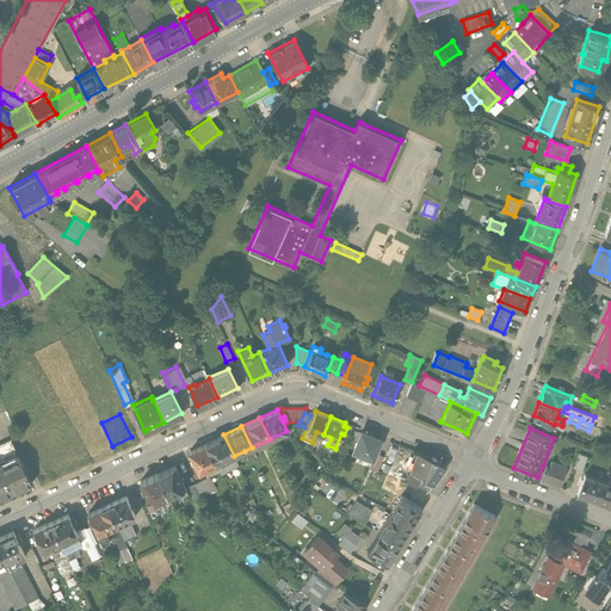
[(380,439),(362,431),(353,451),(372,458),(375,452),(380,439)]
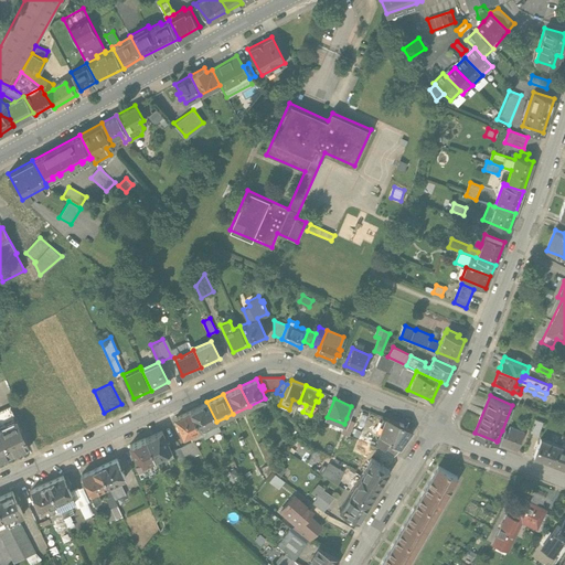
[(206,402),(191,409),(199,429),(216,422),(206,402)]
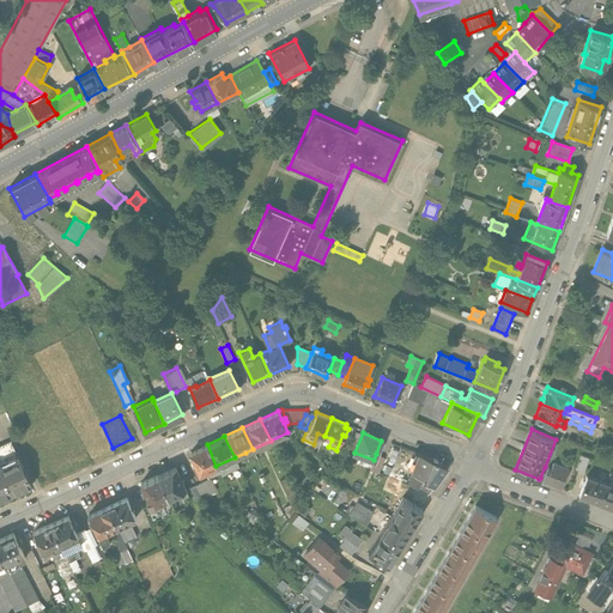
[(0,444),(0,461),(17,454),(11,439),(0,444)]
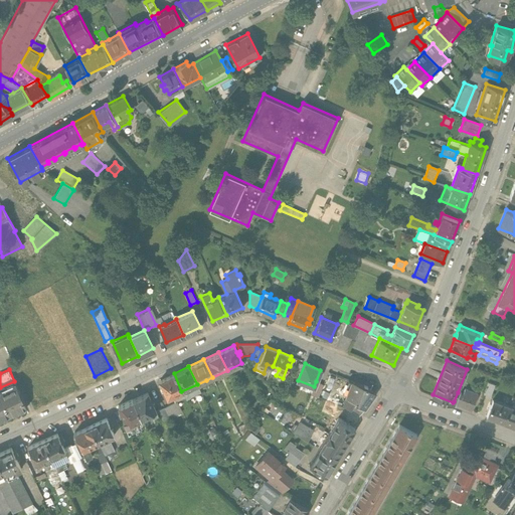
[(172,395),(181,391),(174,373),(159,380),(168,397),(172,395)]
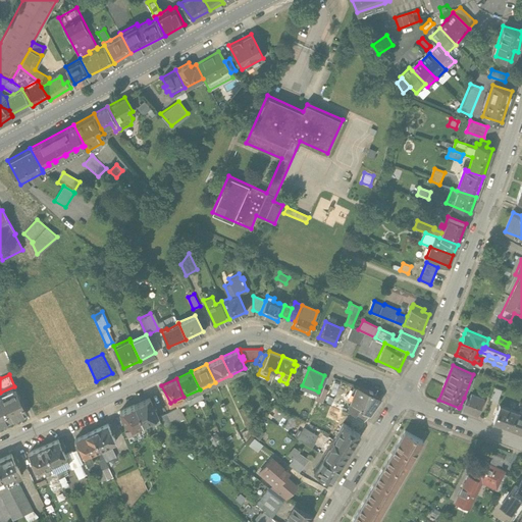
[(209,385),(200,389),(202,395),(211,390),(209,385)]
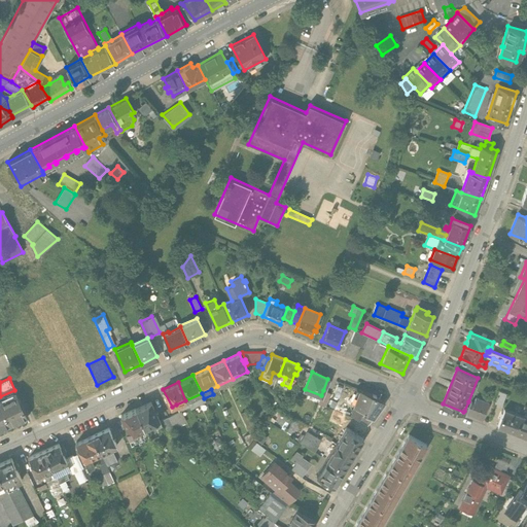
[(14,390),(0,396),(0,401),(10,424),(27,416),(14,390)]
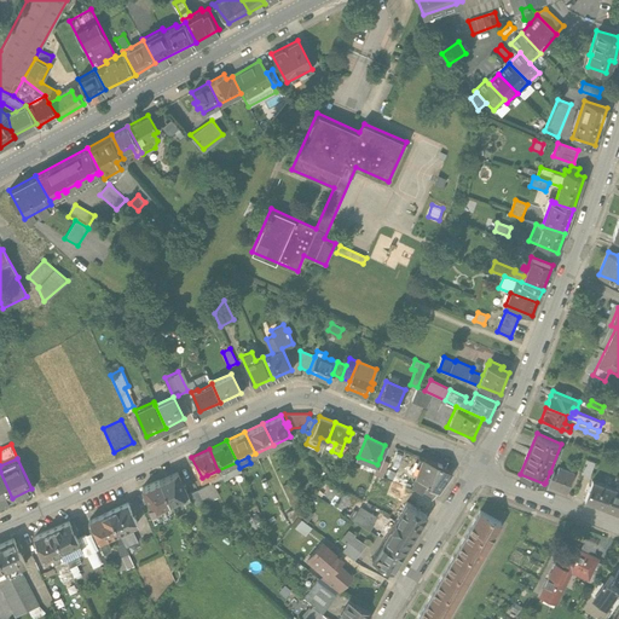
[(380,458),(377,464),(374,474),(382,478),(388,462),(380,458)]
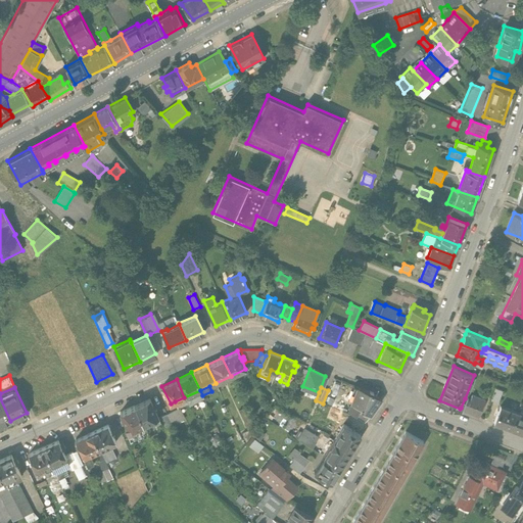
[(350,413),(365,423),(382,398),(372,393),(358,387),(347,413),(350,413)]
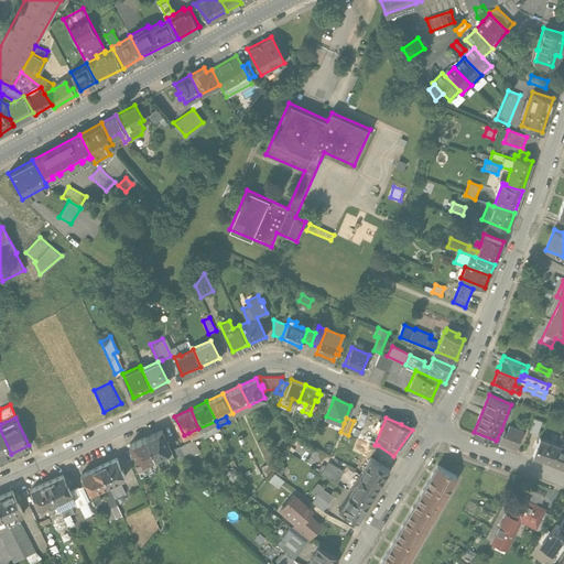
[(534,419),(530,431),(537,433),(541,421),(534,419)]
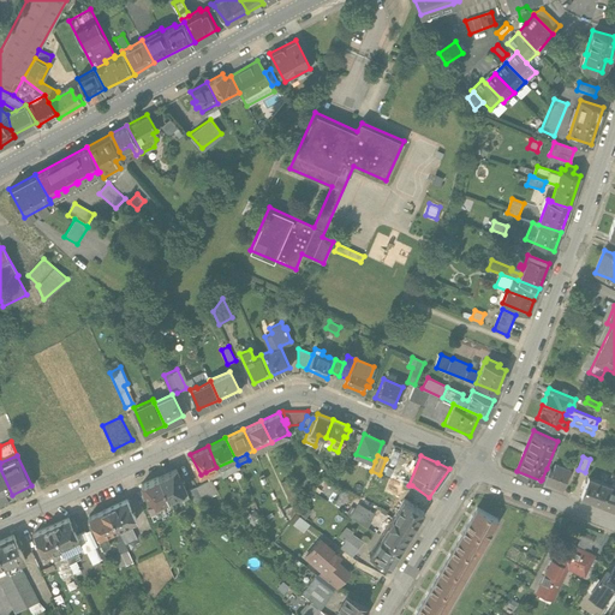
[(236,459),(216,467),(221,476),(227,473),(227,476),(240,470),(238,465),(236,459)]
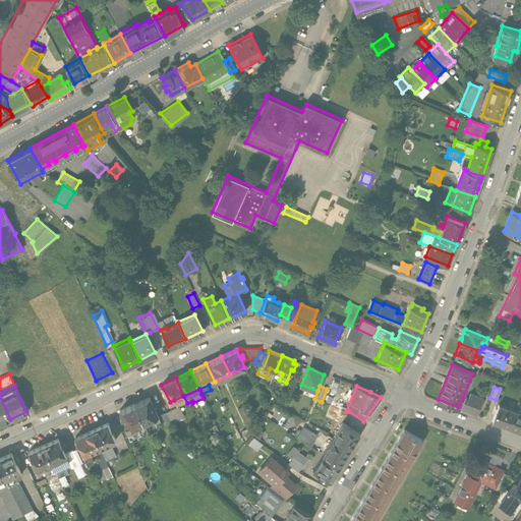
[(468,399),(463,397),(459,406),(476,414),(483,398),(470,393),(468,399)]
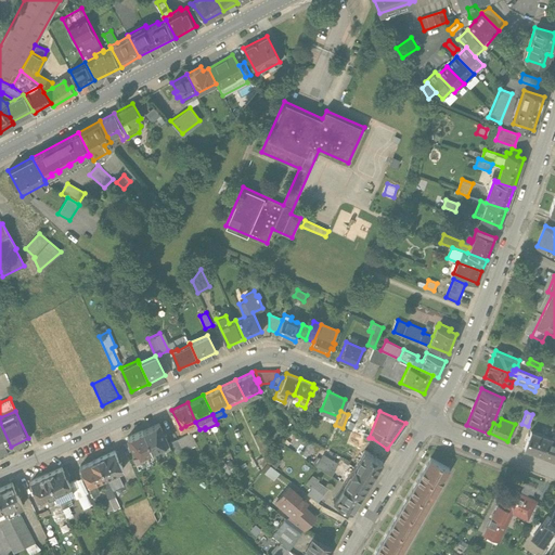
[(159,422),(143,429),(152,449),(160,444),(168,441),(164,433),(167,431),(164,425),(162,427),(159,422)]
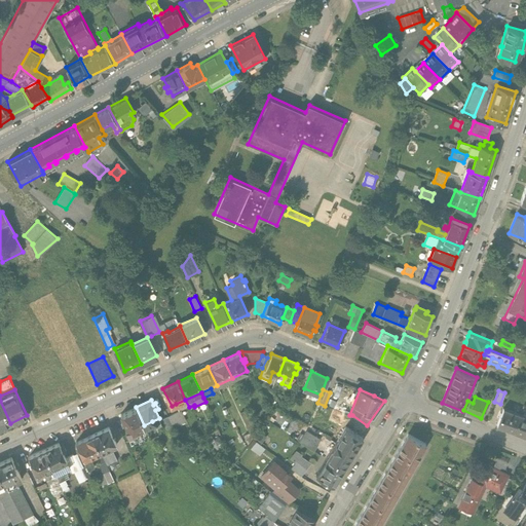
[(179,411),(189,407),(185,400),(176,404),(179,411)]
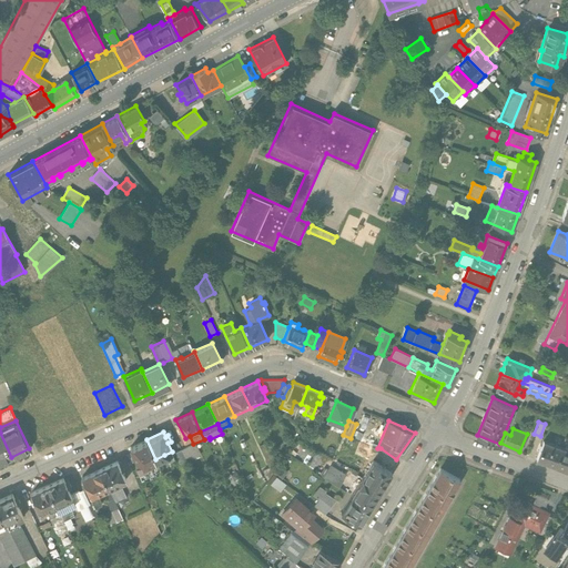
[(0,462),(11,457),(0,433),(0,462)]
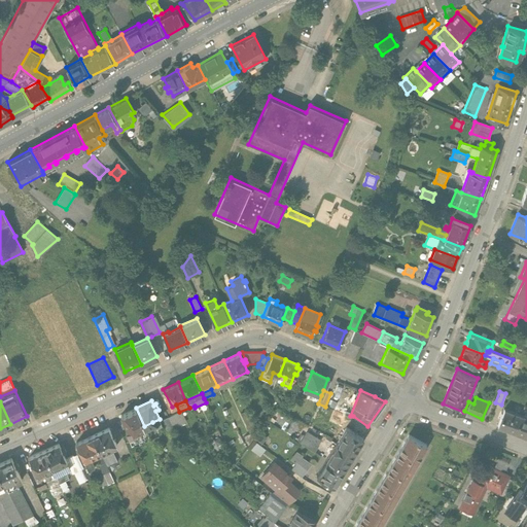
[(130,432),(144,426),(136,408),(121,415),(124,419),(120,420),(123,425),(126,424),(128,429),(130,432)]
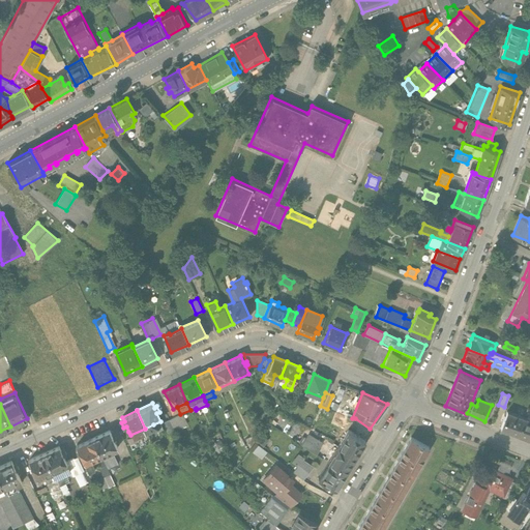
[(501,428),(518,433),(524,416),(507,410),(501,428)]
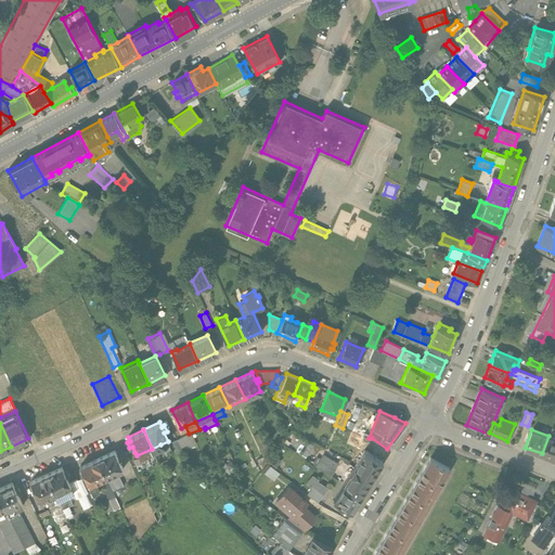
[(359,448),(363,436),(351,431),(346,443),(359,448)]
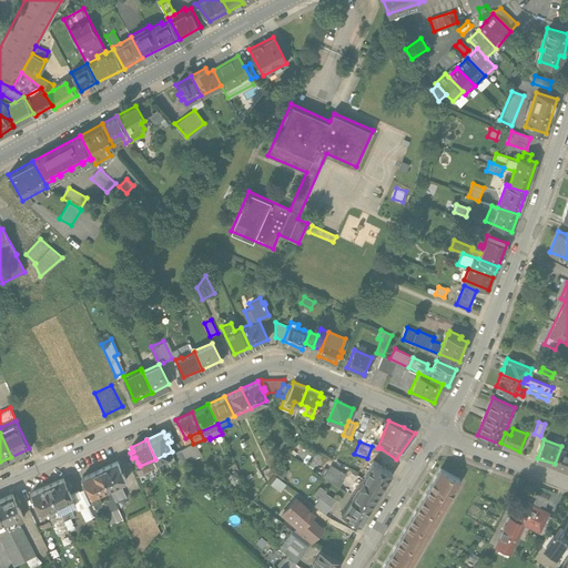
[(193,444),(181,450),(186,462),(199,456),(193,444)]
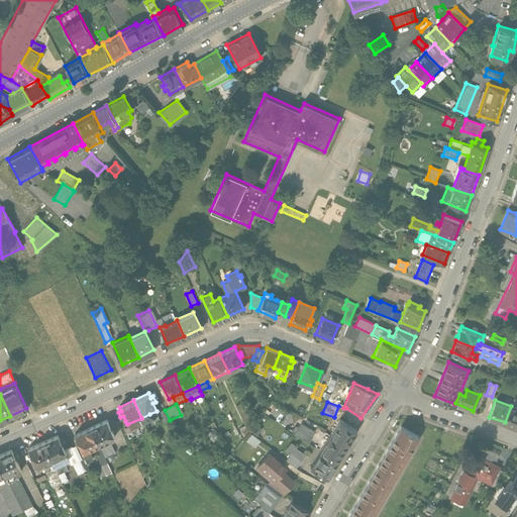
[(516,408),(511,406),(505,422),(516,427),(516,408)]
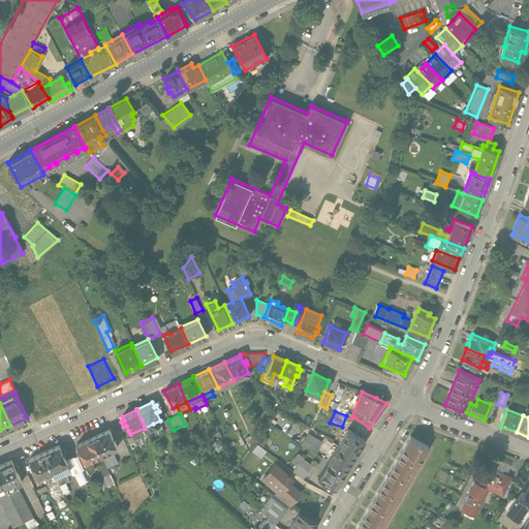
[(162,426),(160,421),(153,424),(156,429),(162,426)]
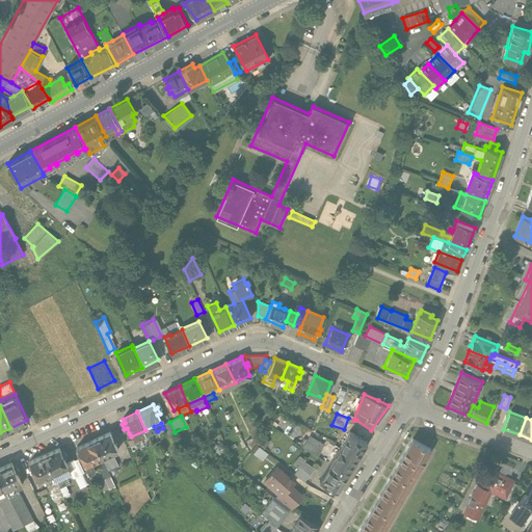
[(92,439),(105,464),(107,470),(117,464),(111,452),(118,449),(114,441),(117,439),(114,434),(112,435),(110,430),(92,439)]
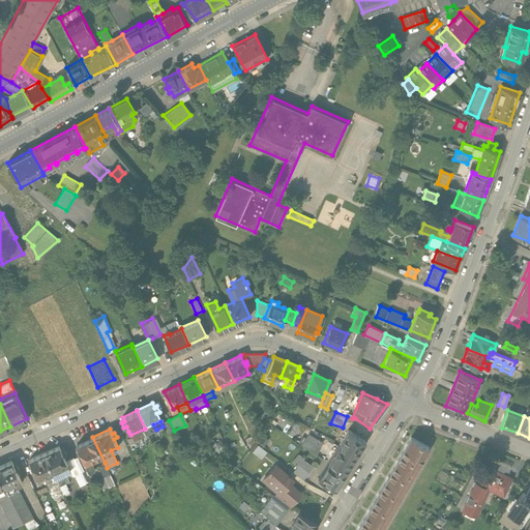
[(138,442),(140,447),(151,442),(145,429),(130,435),(128,432),(126,433),(131,444),(138,442)]
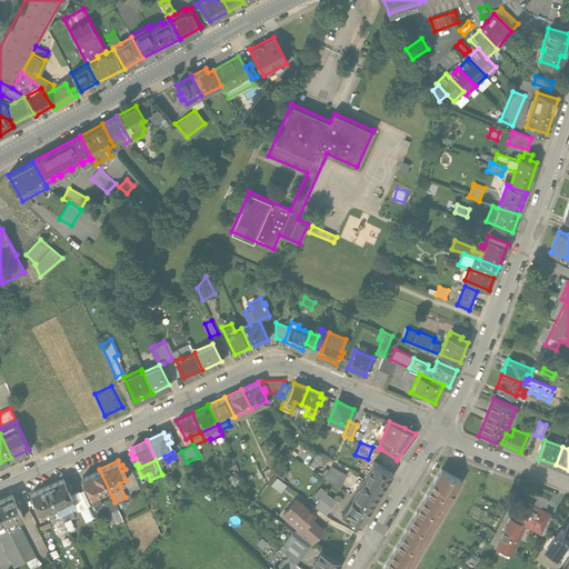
[(346,467),(335,460),(331,466),(330,466),(328,470),(323,468),(318,476),(338,489),(347,475),(342,472),(346,467)]
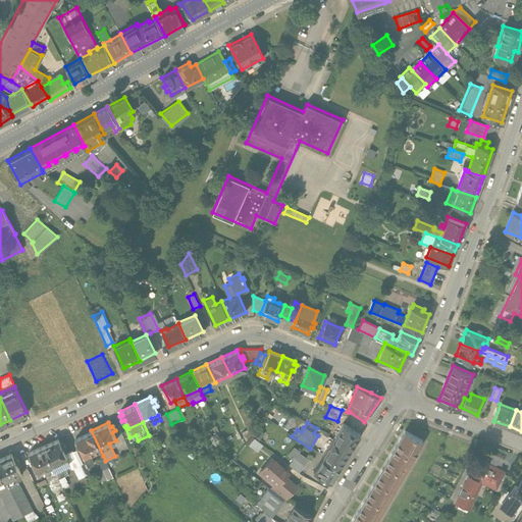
[(327,437),(332,440),(350,451),(359,435),(354,432),(355,429),(351,426),(350,429),(342,424),(335,436),(330,433),(327,437)]
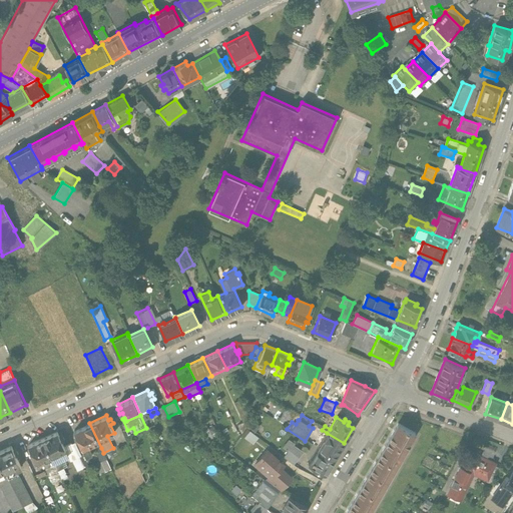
[(85,455),(96,451),(101,448),(89,423),(73,430),(75,434),(72,436),(75,441),(78,440),(85,454),(85,455)]
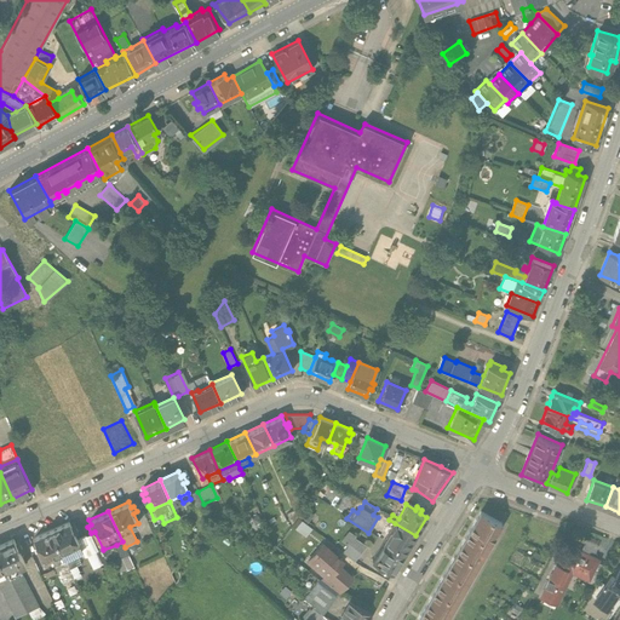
[(480,511),(469,530),(489,543),(501,522),(480,511)]
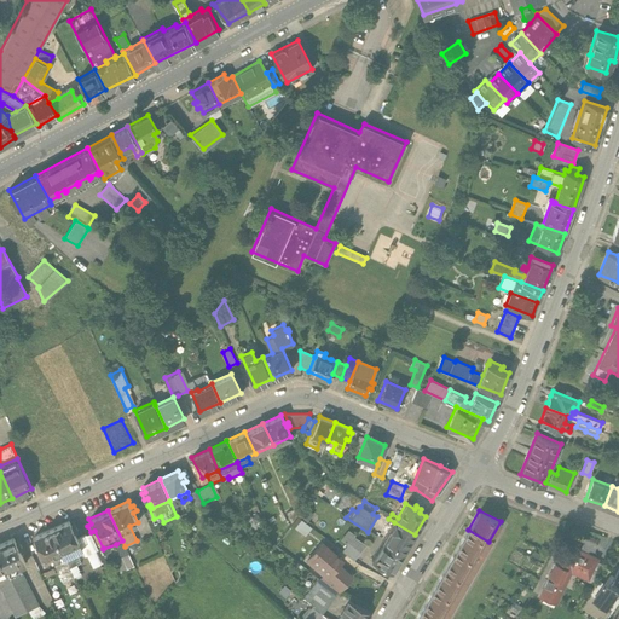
[(68,521),(51,530),(61,550),(64,559),(75,554),(82,550),(76,539),(74,532),(77,531),(75,525),(70,526),(68,521)]
